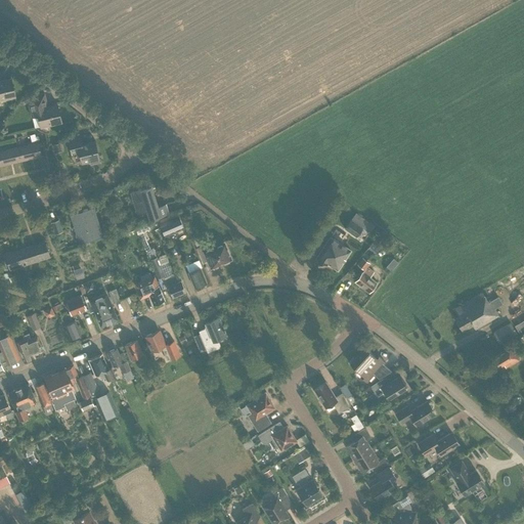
[(0,100),(15,97),(11,80),(0,82),(0,100)]
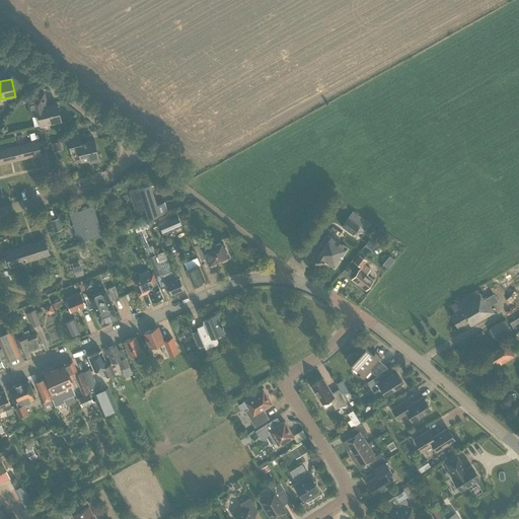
[(29,103),(27,103),(30,117),(36,115),(40,127),(61,122),(57,104),(47,106),(44,92),(28,96),(29,103)]
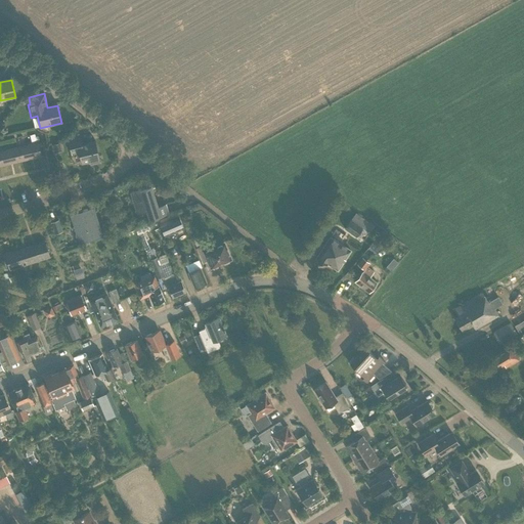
[(98,159),(95,143),(94,141),(82,143),(80,137),(68,139),(71,153),(79,151),(81,163),(89,161),(90,166),(99,164),(98,159)]
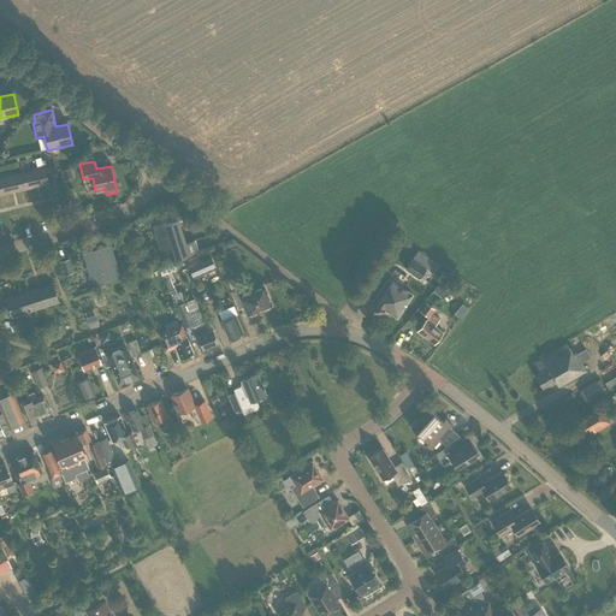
[(45,167),(19,173),(23,190),(48,184),(45,167)]
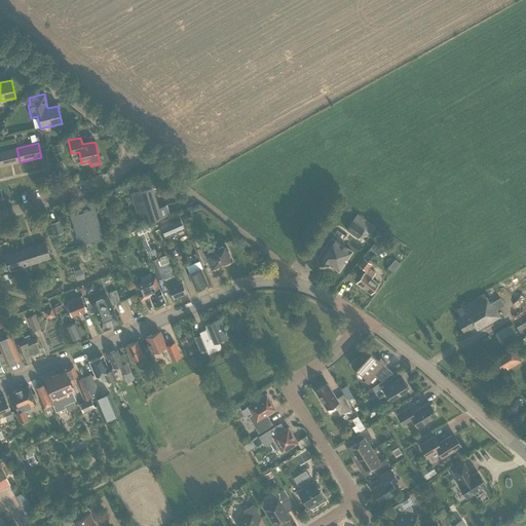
[(62,143),(51,146),(53,154),(64,152),(62,143)]
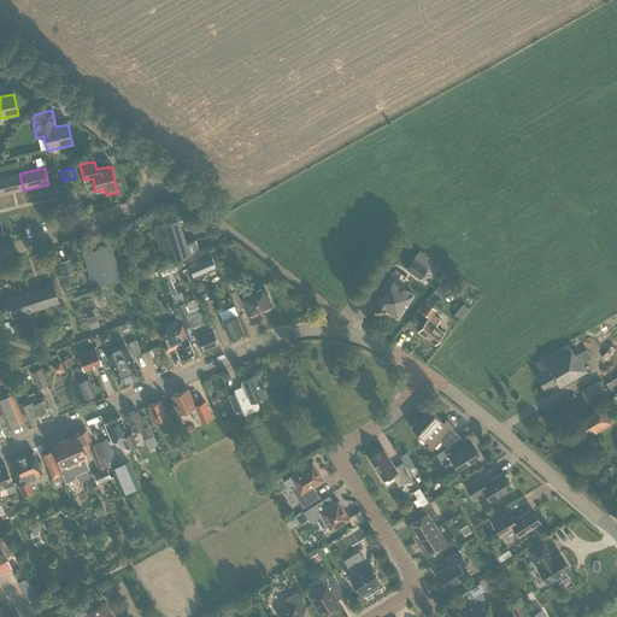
[(0,195),(23,191),(19,174),(0,178),(0,195)]
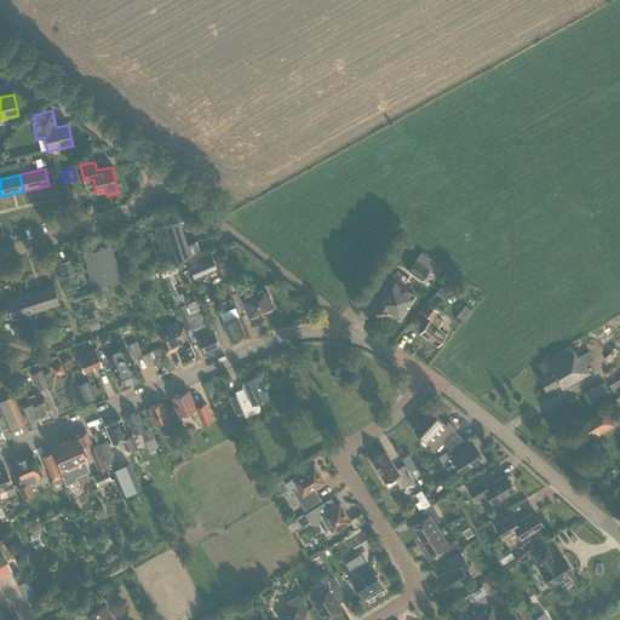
[(162,252),(173,248),(176,260),(181,259),(200,253),(196,242),(187,245),(179,220),(155,228),(162,252)]
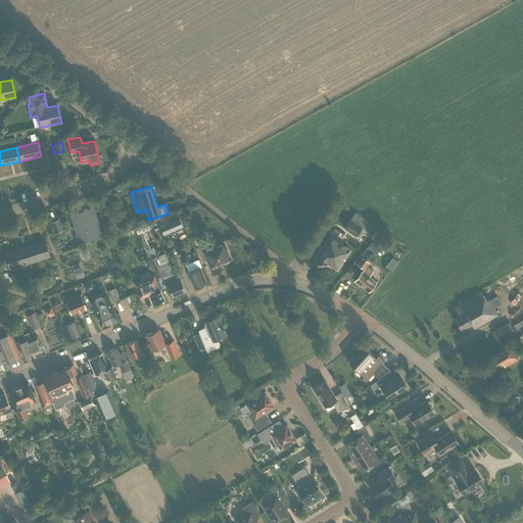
[(80,243),(102,236),(93,207),(70,215),(80,243)]
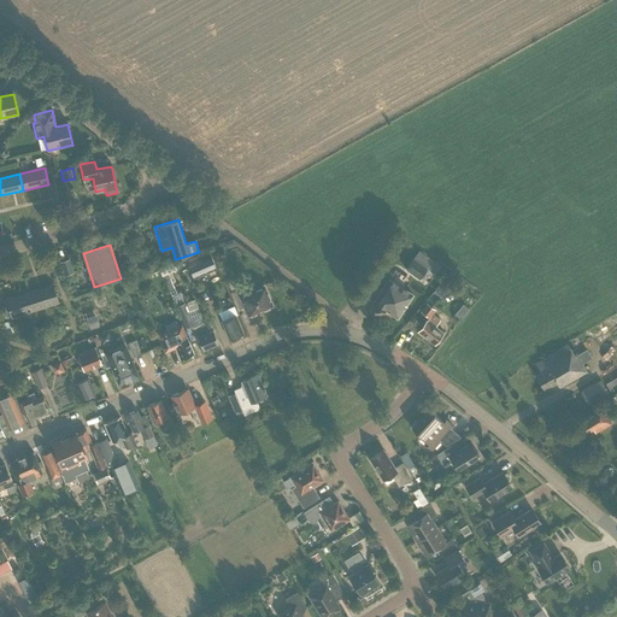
[(419,251),(415,258),(413,258),(406,269),(421,280),(422,278),(425,281),(430,272),(434,275),(441,266),(419,251)]
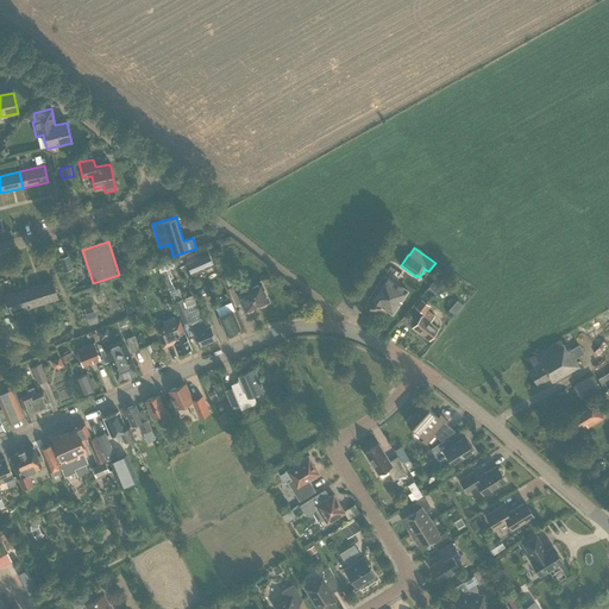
[(206,250),(184,259),(190,275),(213,265),(206,250)]
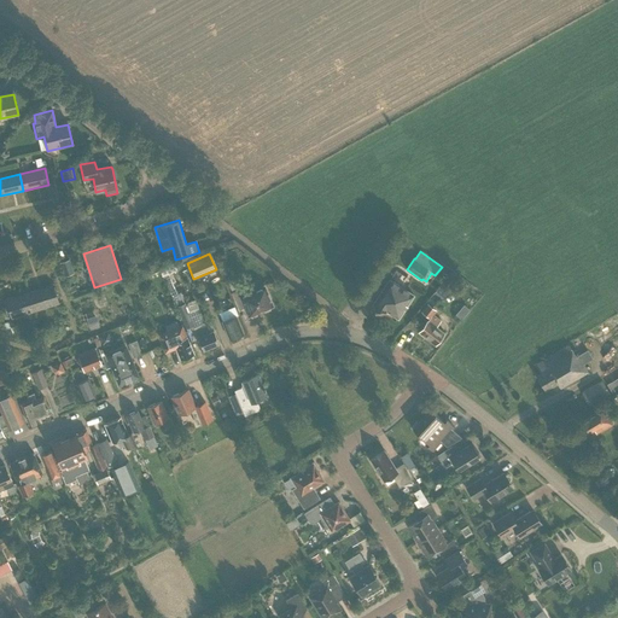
[(74,274),(69,260),(59,263),(64,277),(74,274)]
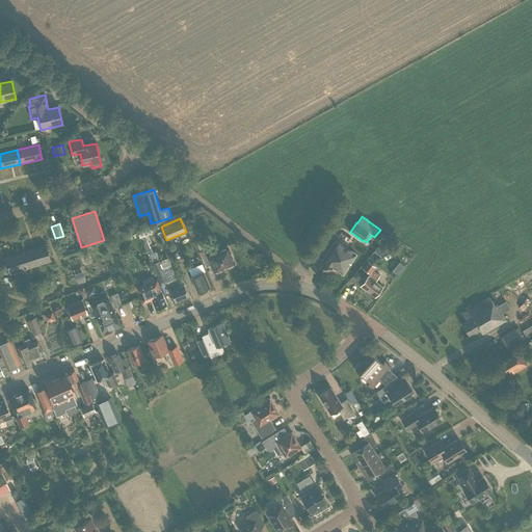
[(112,236),(123,233),(121,227),(110,231),(112,236)]
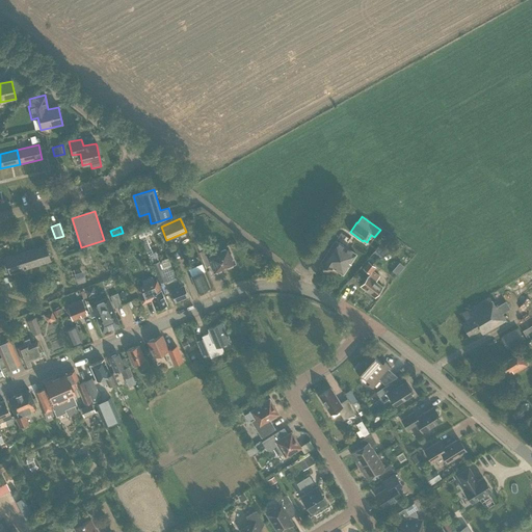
[(135,232),(127,235),(129,240),(137,236),(135,232)]
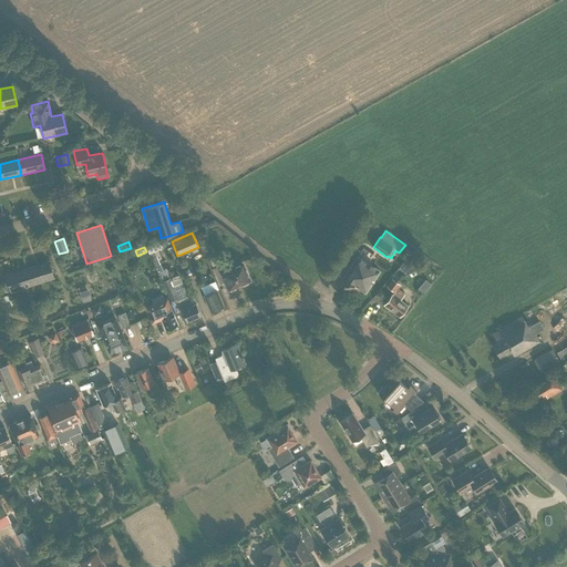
[(367,259),(371,253),(366,248),(361,256),(367,259)]
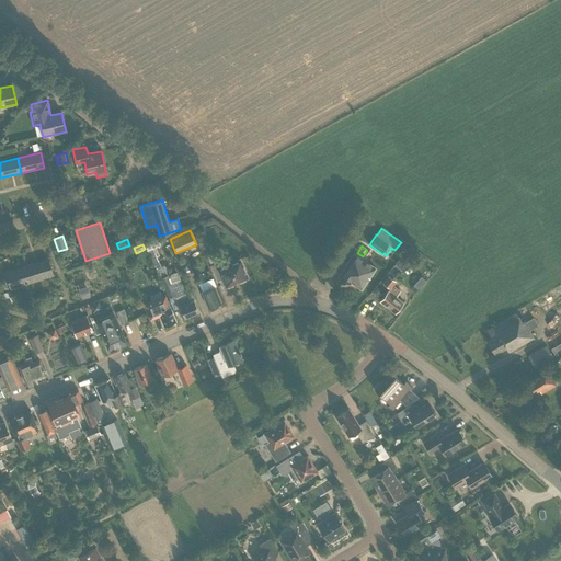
[(362,289),(376,268),(354,253),(340,275),(351,284),(352,283),(362,289)]
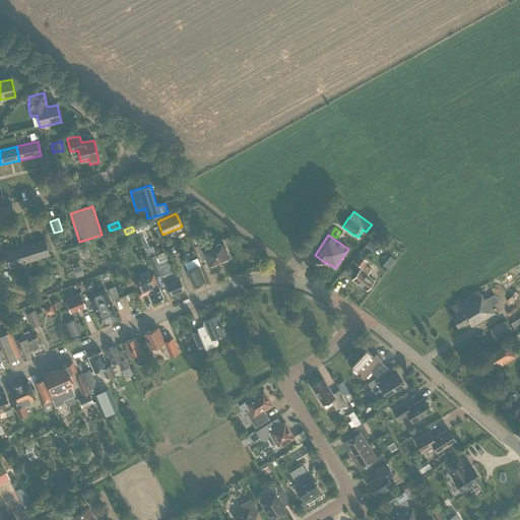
[(198,236),(192,238),(195,244),(201,242),(198,236)]
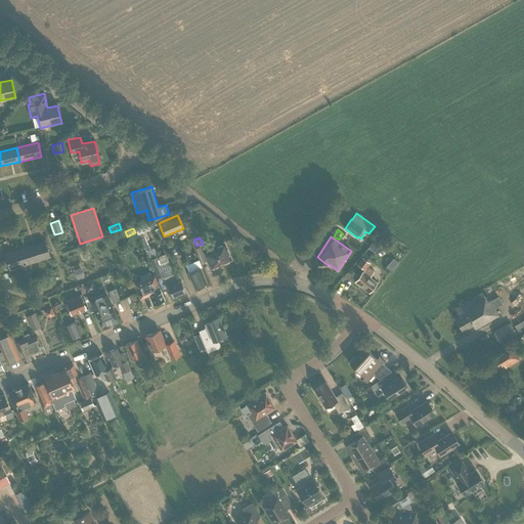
[(25,248),(30,263),(49,257),(44,242),(25,248)]
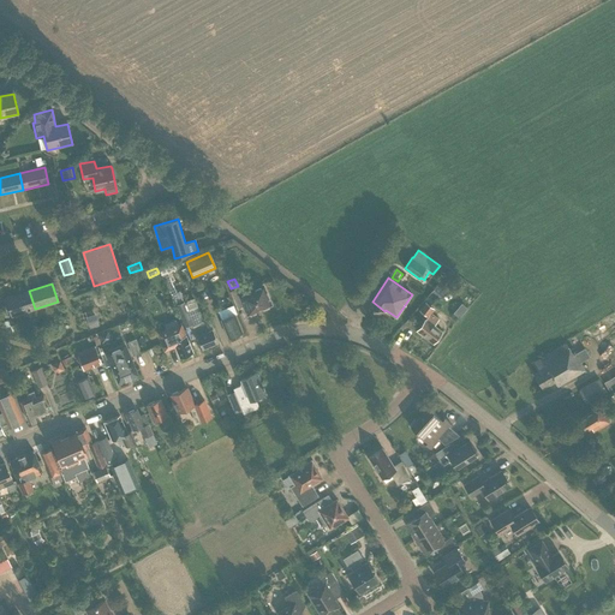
[(269,304),(270,304),(262,286),(243,294),(240,288),(232,292),(238,308),(245,305),(248,314),(262,308),(264,309),(268,308),(269,304)]
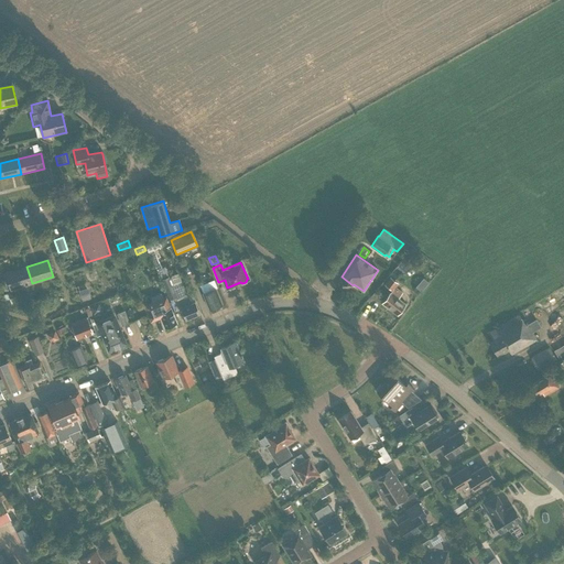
[(11,290),(32,283),(26,267),(6,274),(11,290)]
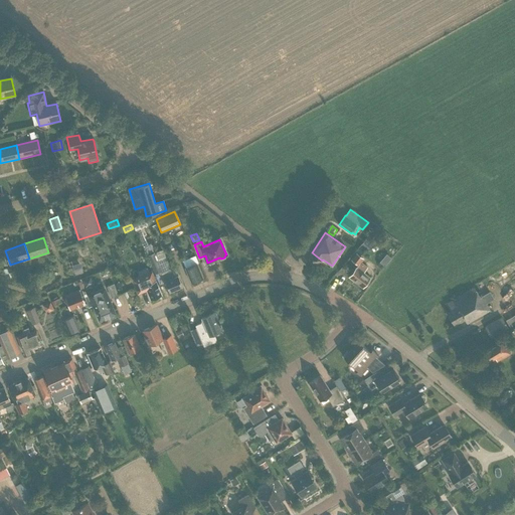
[(360,246),(356,252),(350,260),(358,266),(357,267),(356,267),(349,277),(363,288),(370,278),(364,272),(368,268),(361,262),(368,252),(360,246)]
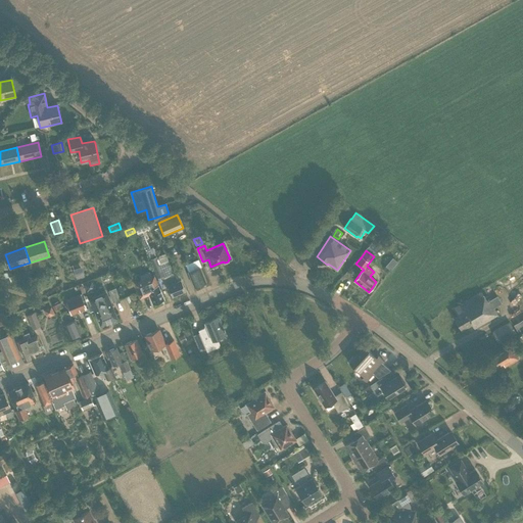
[(158,278),(163,276),(173,272),(168,260),(159,264),(157,256),(149,259),(157,279),(158,278)]
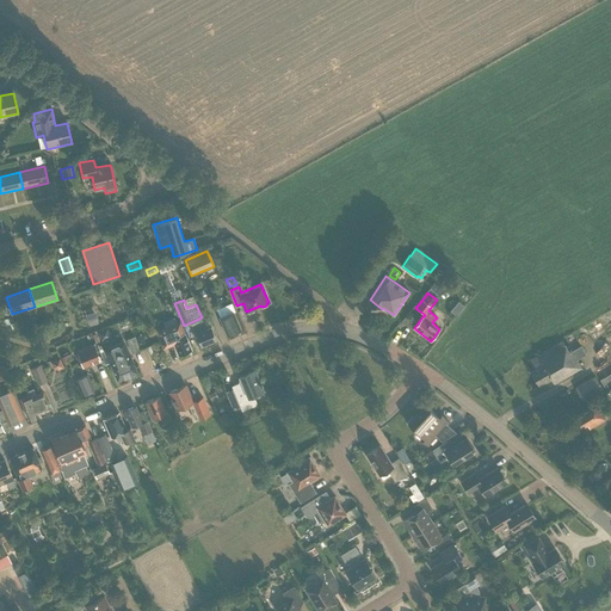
[(220,319),(227,335),(240,329),(233,313),(235,313),(232,303),(216,309),(220,319)]
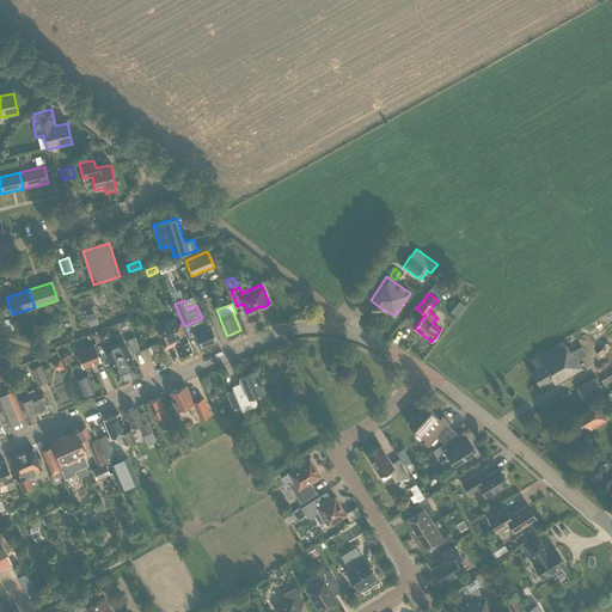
[(193,328),(197,337),(201,347),(216,341),(212,328),(207,330),(203,320),(201,322),(202,324),(193,328)]
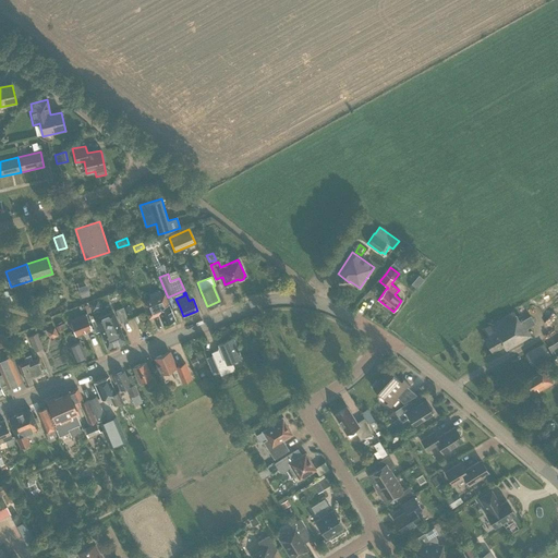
[(165,294),(157,298),(142,303),(148,319),(159,315),(162,325),(174,319),(165,294)]
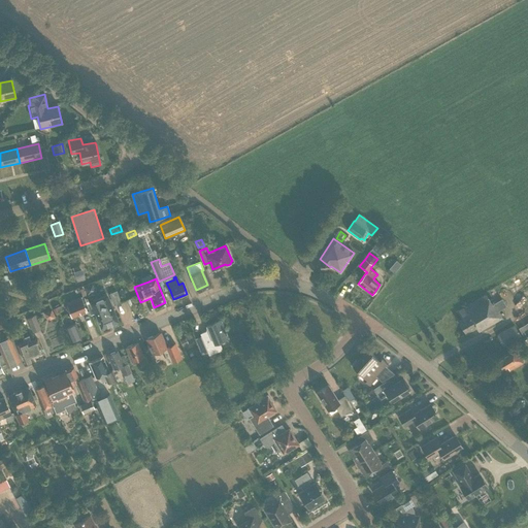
[(166,283),(165,278),(160,281),(164,293),(170,291),(166,283)]
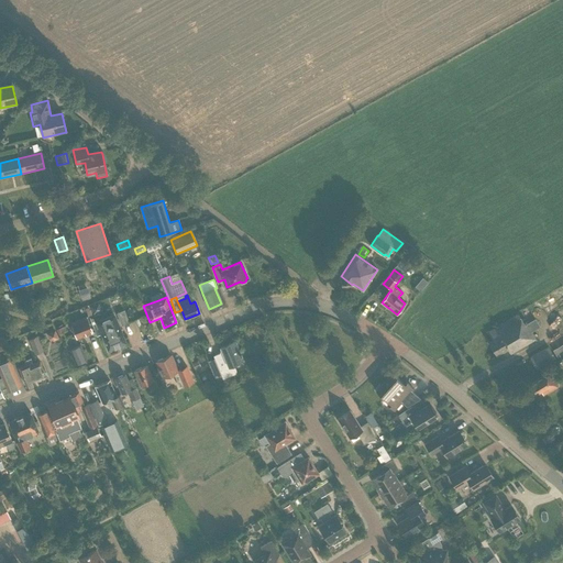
[(121,324),(128,322),(123,311),(117,313),(121,324)]
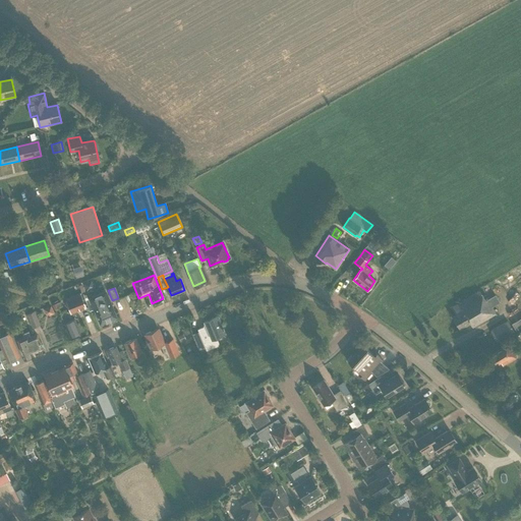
[(117,317),(106,291),(90,298),(100,325),(117,317)]
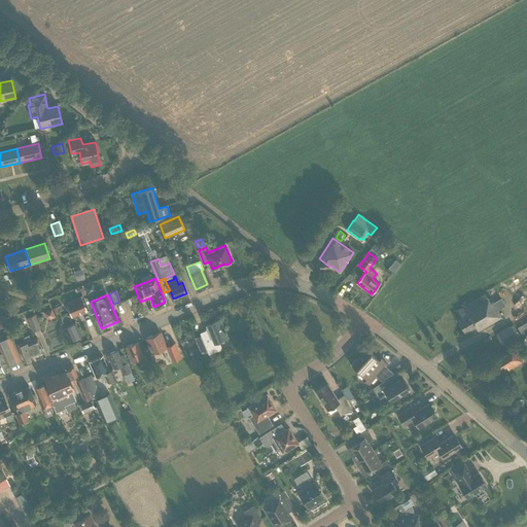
[(493,304),(491,305),(485,294),(463,307),(456,311),(461,318),(457,320),(465,334),(476,327),(478,331),(501,318),(497,311),(505,306),(501,299),(493,304)]
